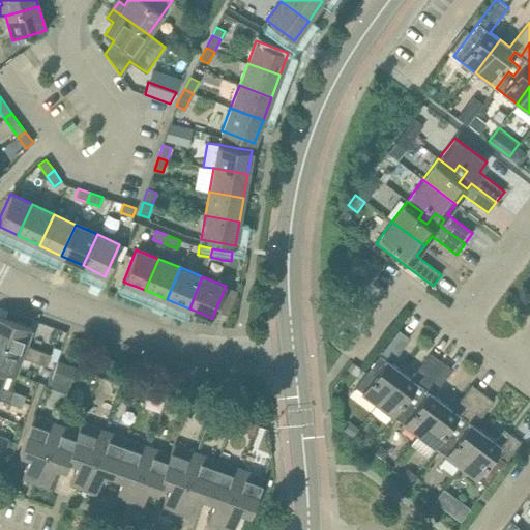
[(0,342),(23,350),(20,356),(32,361),(36,349),(25,345),(31,328),(0,316),(0,342)]
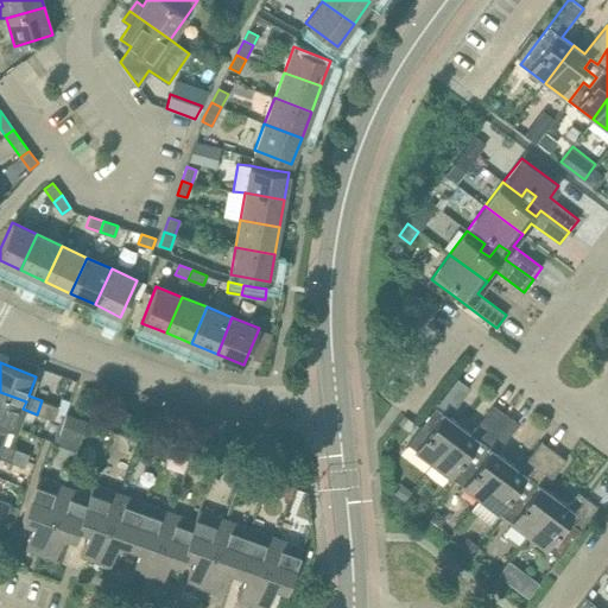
[(420,426),(407,445),(415,449),(432,462),(460,425),(449,417),(470,388),(457,378),(420,426)]
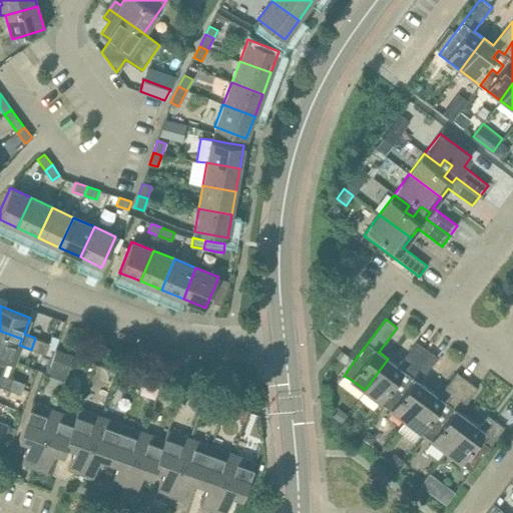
[(0,355),(5,358),(4,359),(13,362),(19,345),(22,339),(0,331),(0,355)]
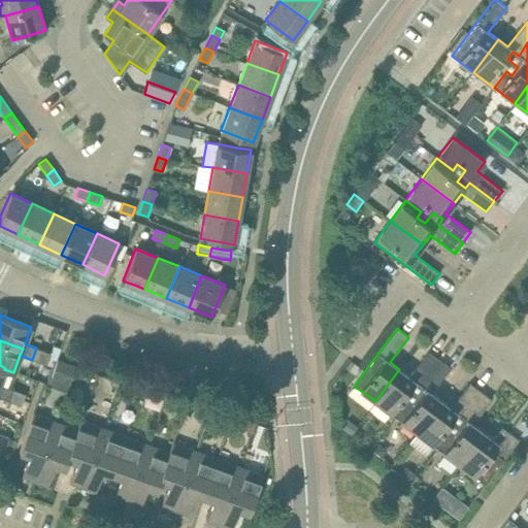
[(51,354),(36,348),(32,360),(46,365),(51,354)]
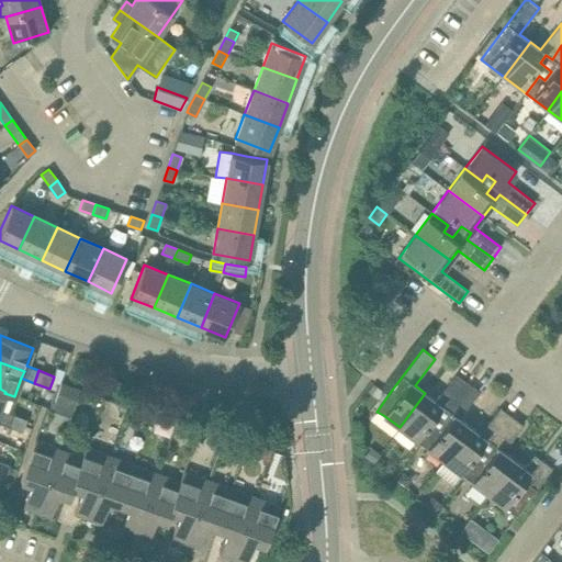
[(400,427),(420,444),(433,427),(439,431),(446,423),(434,414),(440,405),(448,409),(468,383),(456,374),(436,401),(425,393),(400,427)]
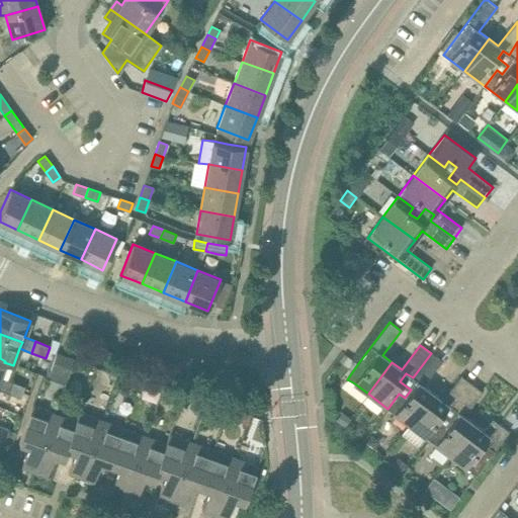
[(57,353),(50,371),(68,377),(74,360),(74,359),(57,353)]
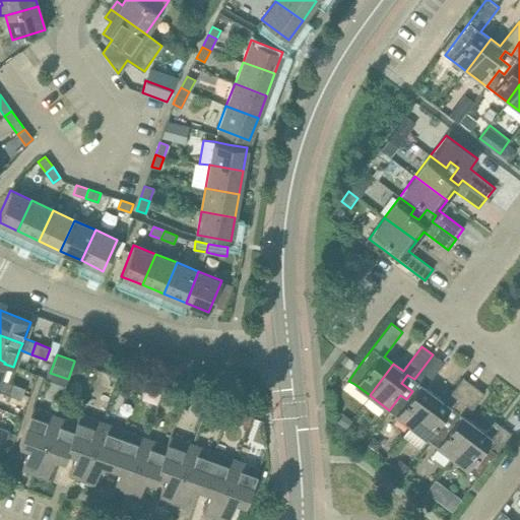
[(389,410),(410,427),(435,394),(425,387),(443,363),(433,354),(414,379),(407,375),(401,383),(412,391),(406,399),(400,395),(389,410)]
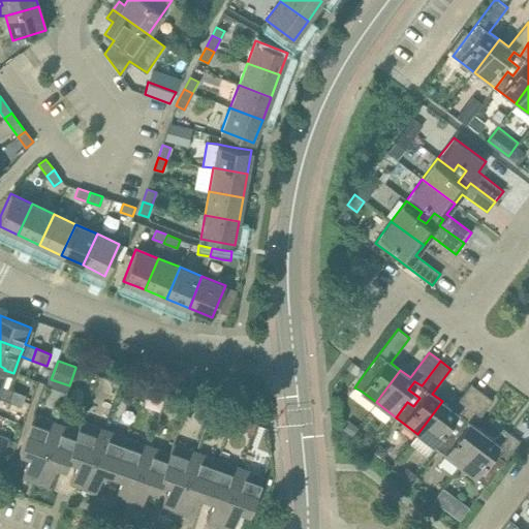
[(0,399),(7,402),(11,390),(0,384),(0,382),(4,370),(5,369),(0,366),(0,399)]
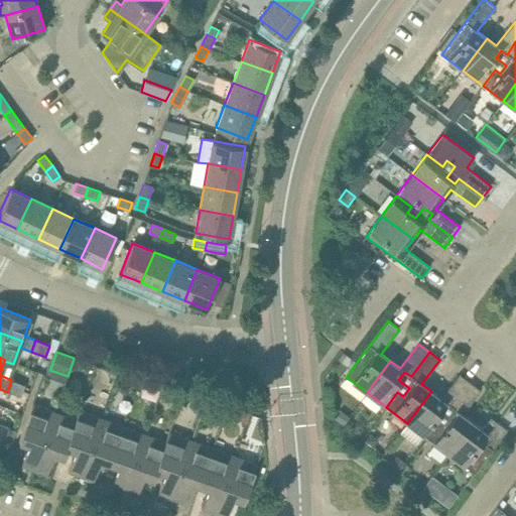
[(407,423),(427,437),(438,423),(443,427),(450,419),(439,411),(445,402),(452,406),(470,382),(459,374),(440,398),(431,391),(407,423)]
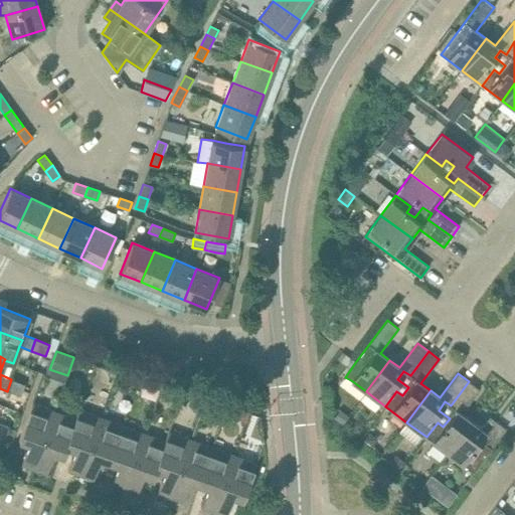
[(11,379),(7,391),(19,395),(24,384),(11,379)]
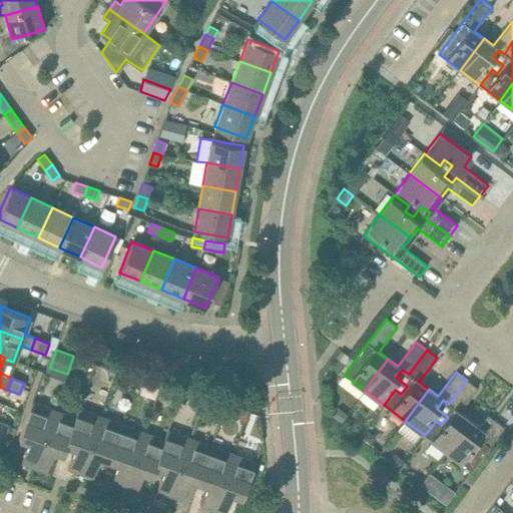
[(425,435),(444,450),(468,419),(459,412),(477,388),(467,380),(449,404),(443,400),(437,409),(448,417),(441,425),(436,421),(425,435)]
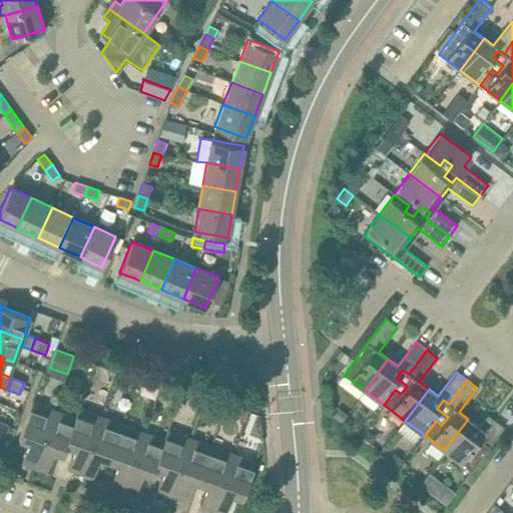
[(189,390),(185,402),(198,407),(202,395),(189,390)]
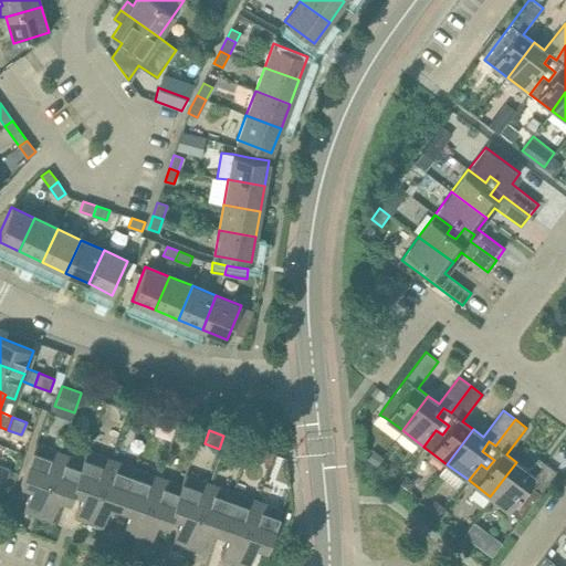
[(227,436),(222,448),(240,454),(244,442),(227,436)]
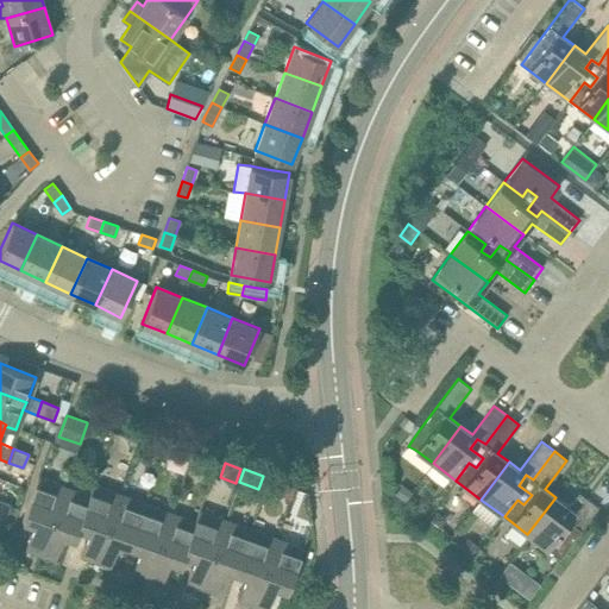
[(25,548),(41,554),(64,487),(38,477),(22,521),(38,527),(36,537),(30,535),(25,548)]
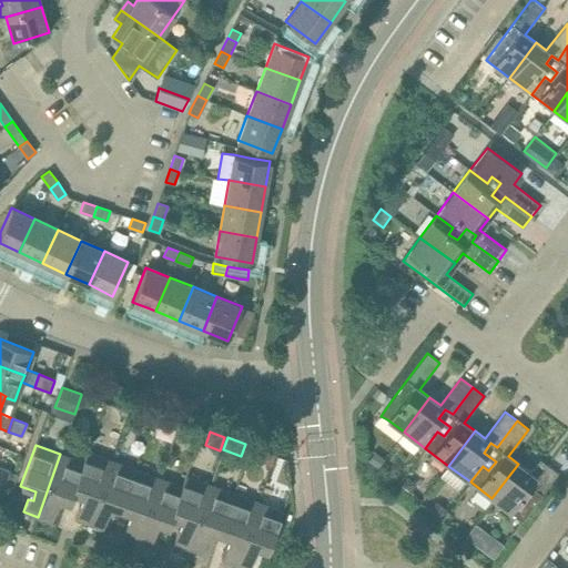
[(251,447),(247,457),(264,464),(271,466),(275,455),(269,453),(251,447)]
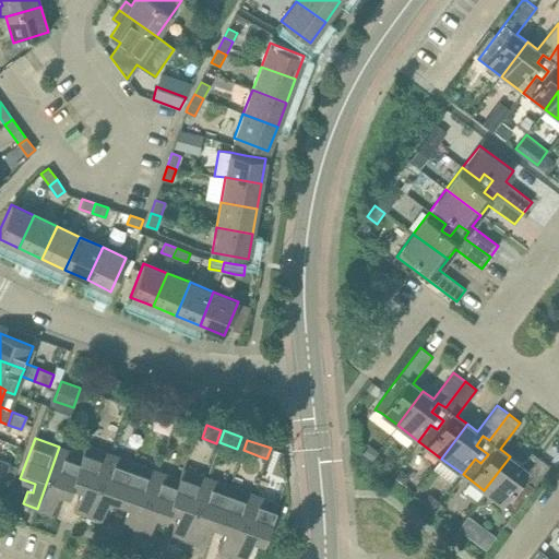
[(73,511),(87,515),(109,453),(85,444),(82,454),(83,455),(72,486),(73,486),(86,491),(83,500),(78,498),(73,511)]
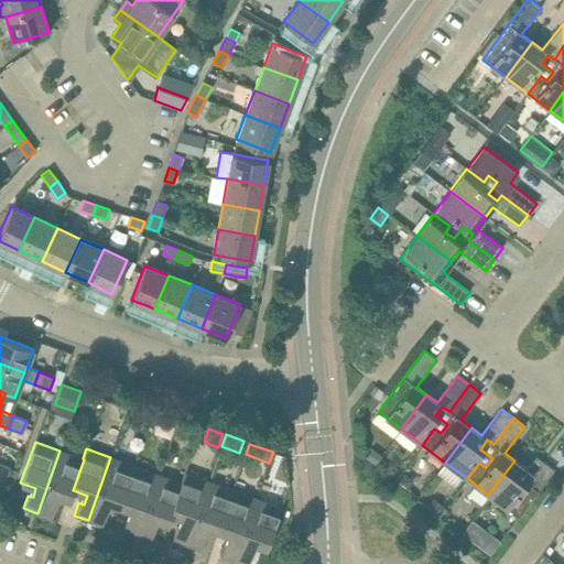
[(69,500),(74,490),(73,490),(84,459),(83,458),(60,451),(38,513),(52,518),(56,506),(52,503),(55,495),(69,500)]
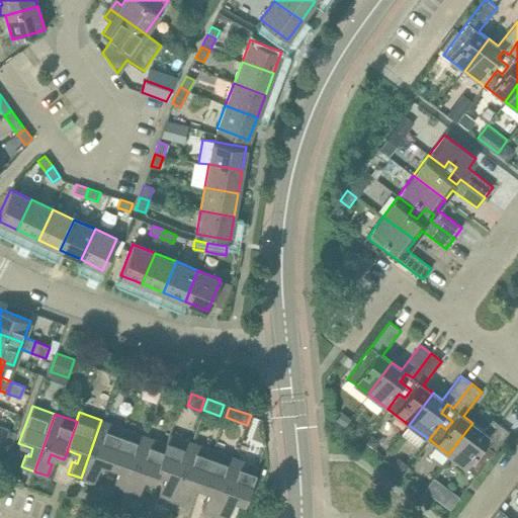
[(472,423),(448,454),(476,475),(509,432),(492,419),(484,431),(472,423)]
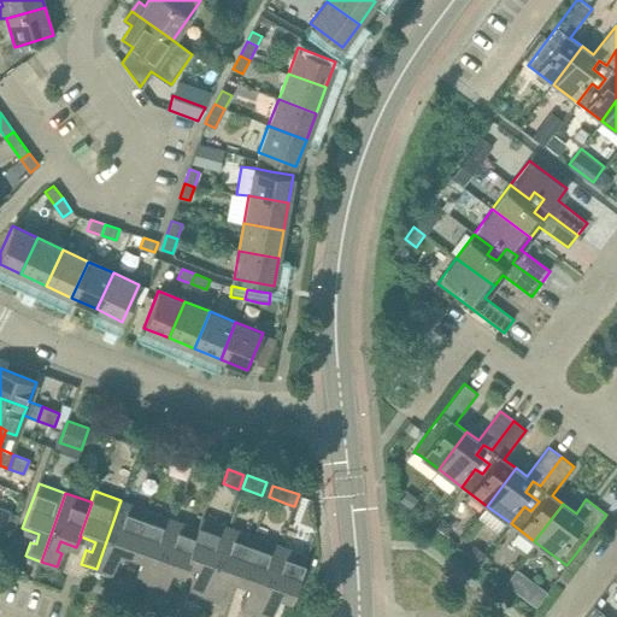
[(116,548),(130,554),(147,510),(121,500),(97,569),(112,575),(117,560),(112,559),(116,548)]
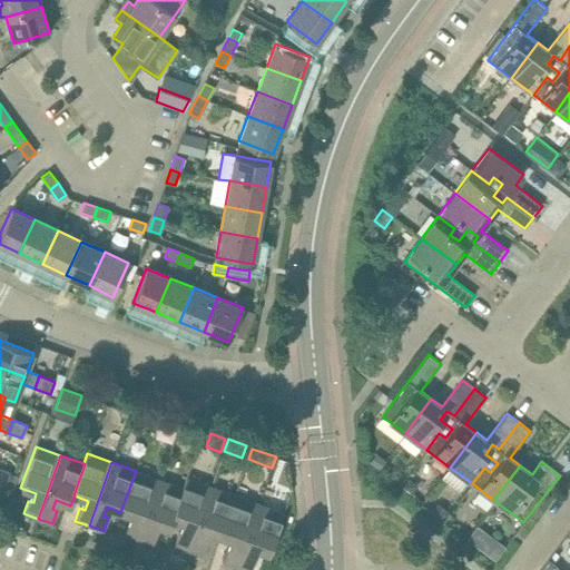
[(0,469),(0,483),(5,485),(10,472),(0,469)]
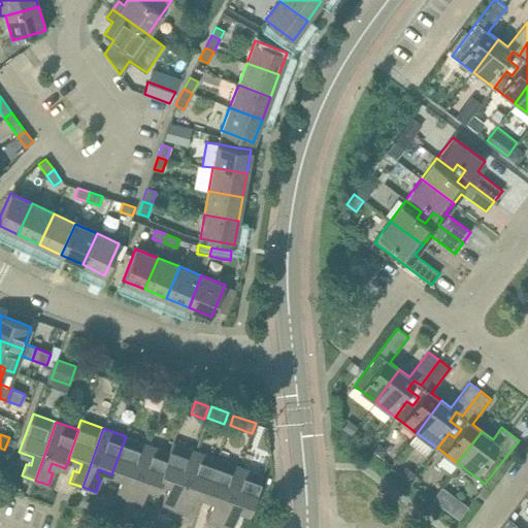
[(113,498),(127,503),(149,444),(126,436),(111,474),(126,480),(123,488),(118,487),(113,498)]
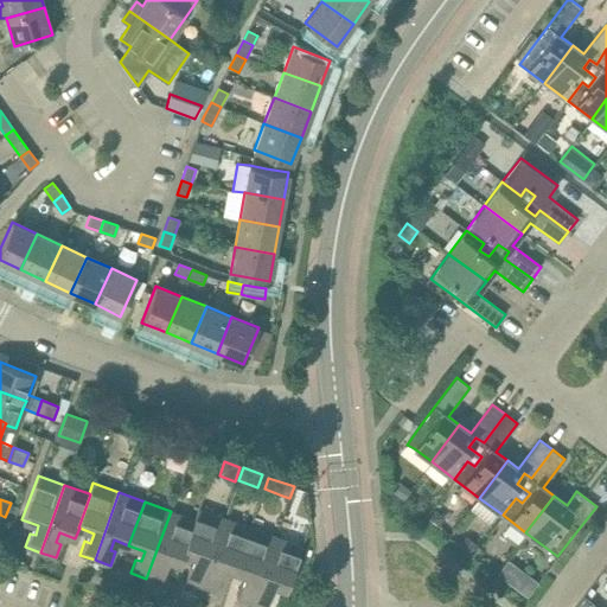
[(185,581),(200,586),(225,518),(198,509),(195,519),(196,519),(184,554),(185,554),(199,558),(196,568),(191,567),(185,581)]
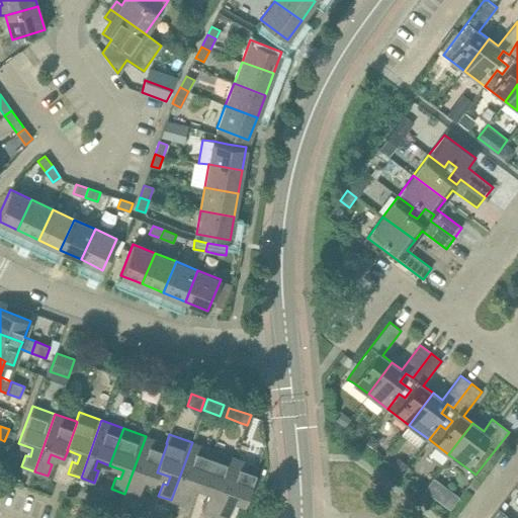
[(155,482),(158,472),(157,472),(167,443),(166,443),(146,436),(124,494),(138,498),(142,487),(138,485),(140,477),(155,482)]
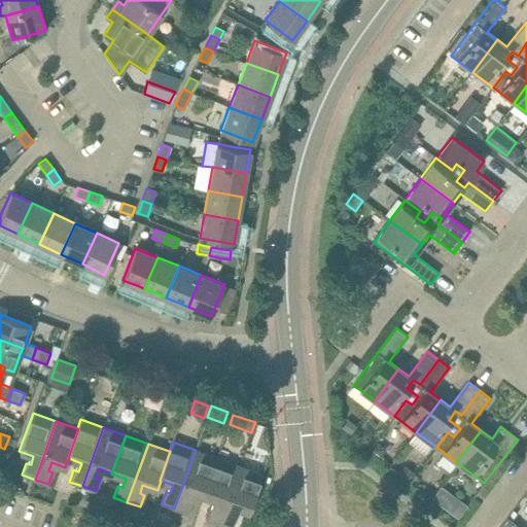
[(190,491),(204,496),(217,458),(196,450),(174,508),(187,514),(191,501),(187,500),(190,491)]
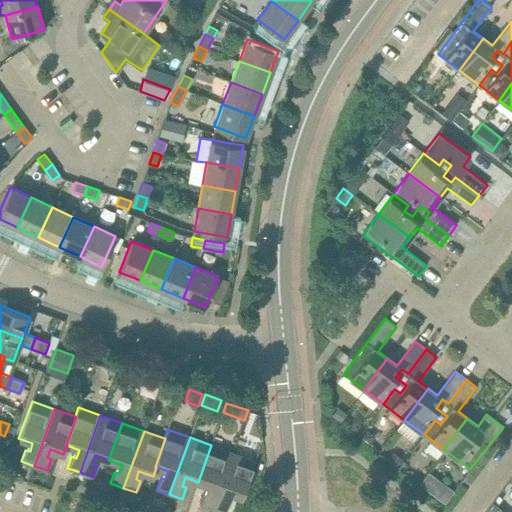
[(199,505),(212,509),(232,453),(211,445),(198,482),(210,487),(208,495),(203,493),(199,505)]
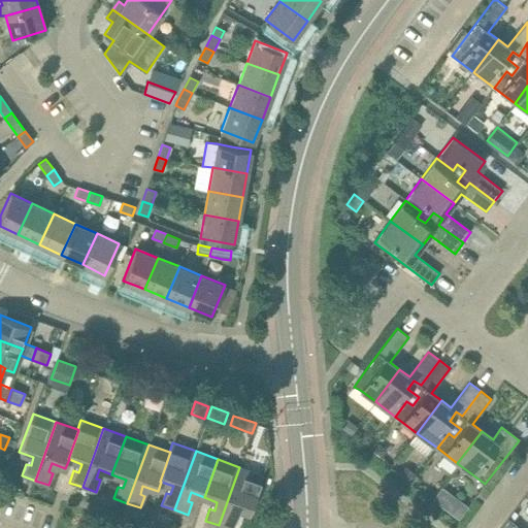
[(239,467),(219,525),(225,527),(232,527),(236,519),(232,517),(235,508),(249,514),(263,475),(239,467)]
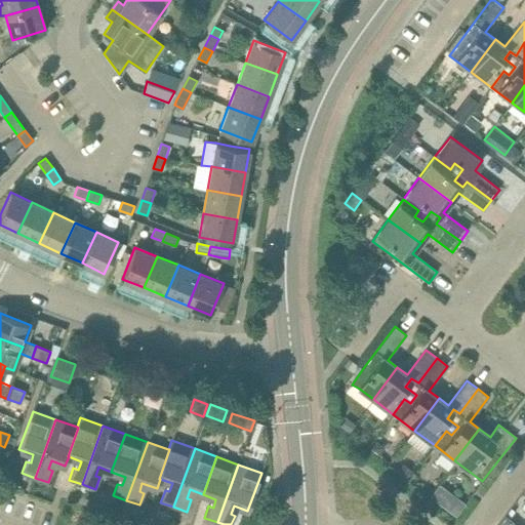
[(439,485),(430,496),(439,502),(456,516),(465,505),(439,485)]
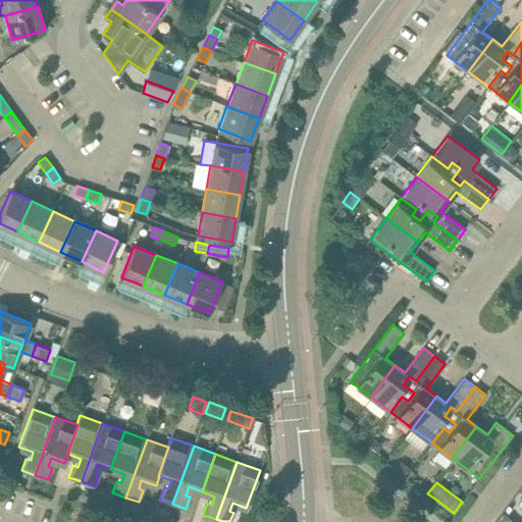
[(503,512),(494,521),(509,521),(512,520),(512,519),(503,512)]
